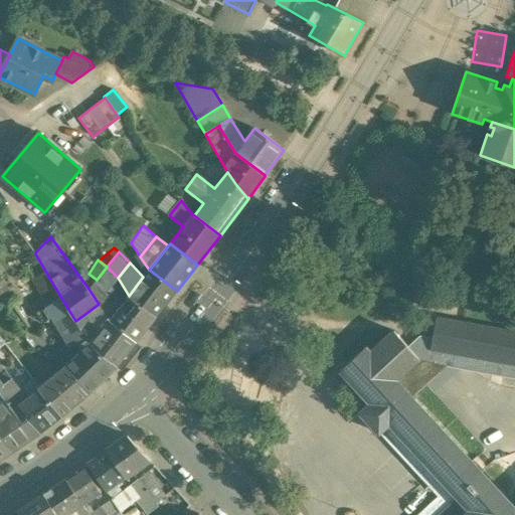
[(97,280),(94,283),(106,294),(111,288),(118,278),(107,267),(97,280)]
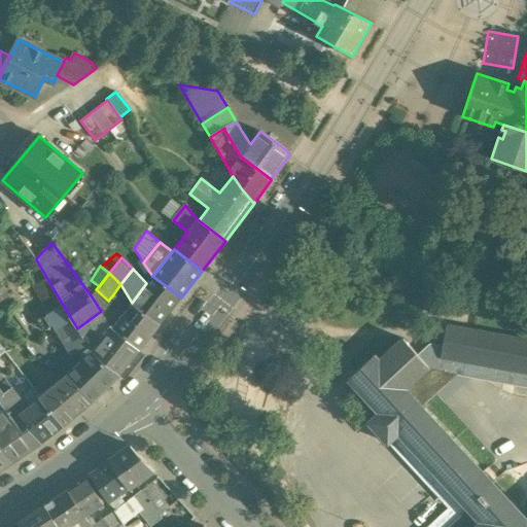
[(146,283),(132,303),(160,324),(181,297),(152,276),(146,283)]
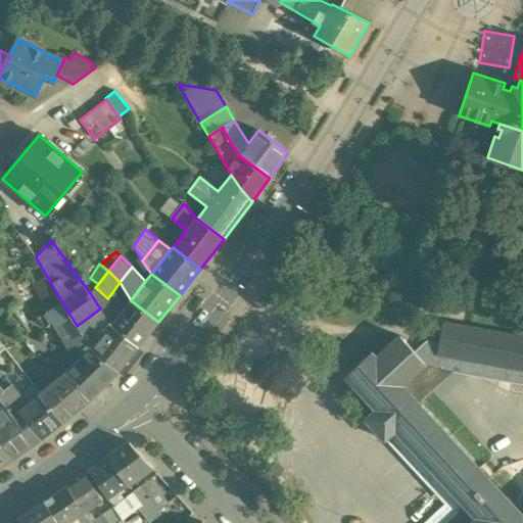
[(72,318),(47,277),(34,284),(43,300),(55,321),(58,325),(72,318)]
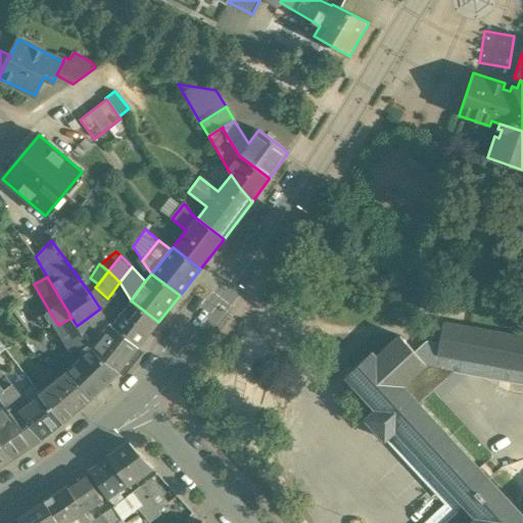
[(0,279),(0,298),(8,292),(0,279)]
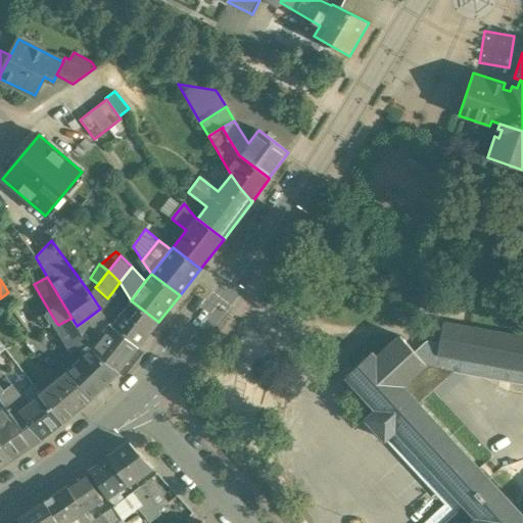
[(125,308),(112,292),(107,298),(95,287),(90,293),(100,308),(110,322),(109,323),(139,347),(158,322),(131,300),(125,308)]
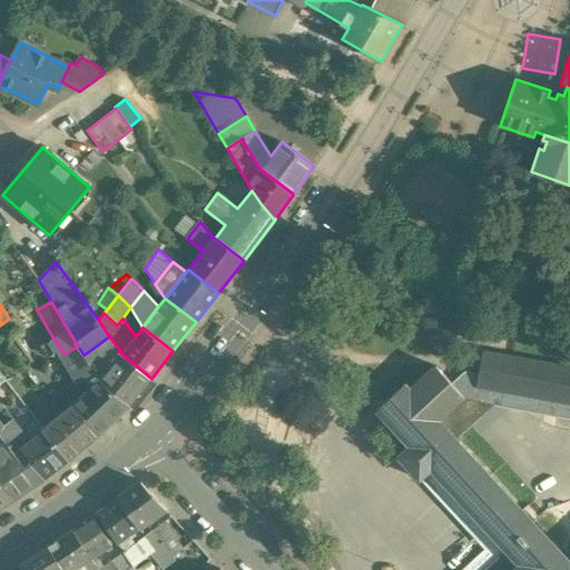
[(60,350),(47,327),(36,334),(49,356),(60,350)]
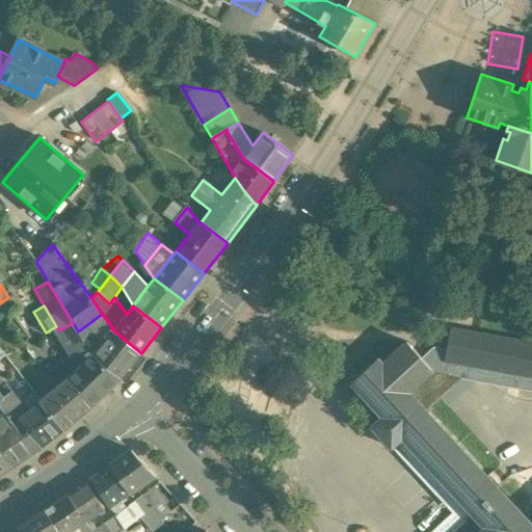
[(78,331),(73,323),(59,330),(58,331),(73,356),(82,356),(83,363),(68,378),(94,405),(121,379),(94,357),(91,354),(91,355),(78,333),(78,331)]
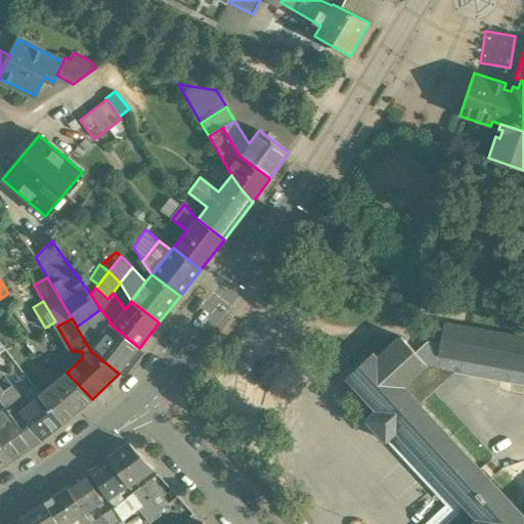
[(110,323),(99,337),(88,318),(77,326),(77,328),(90,350),(90,349),(92,352),(119,374),(139,348),(110,323)]
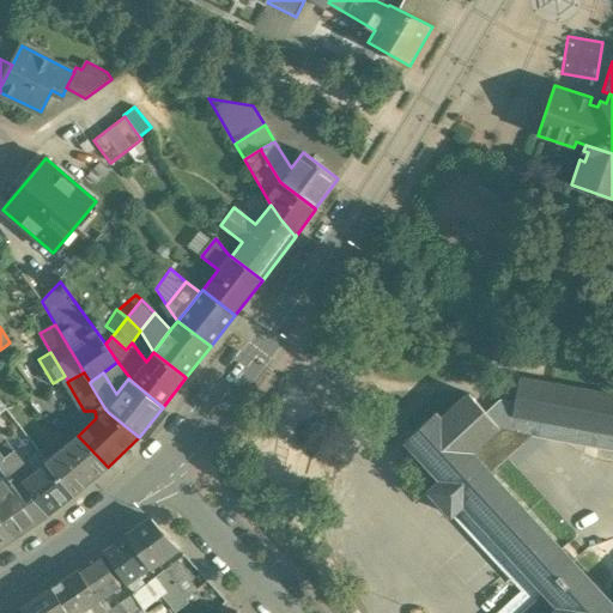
[(612,395),(520,378),(515,404),(513,416),(545,422),(541,436),(612,449),(612,395)]
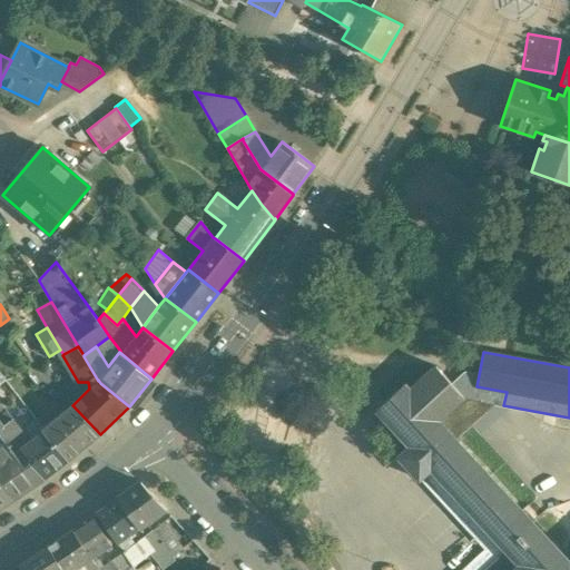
[(453,384),(436,366),(411,390),(405,384),(376,410),(410,446),(399,457),(419,479),(431,469),(504,549),(505,550),(484,569),(569,569),(569,562),(457,440),(503,405),(507,392),(477,386),(479,375),(465,373),(453,384)]
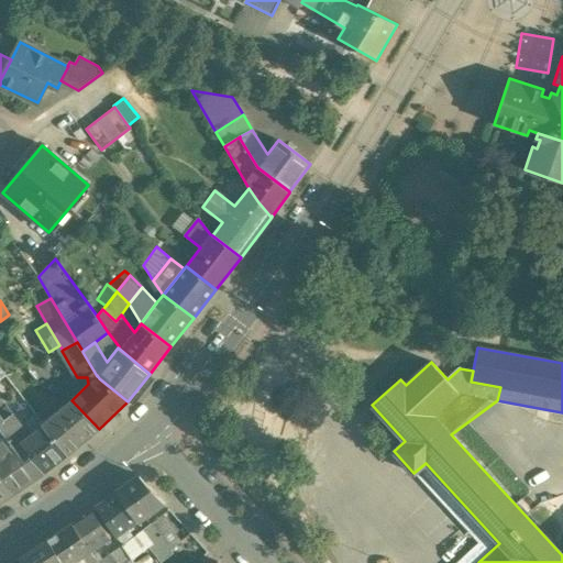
[(32,394),(21,381),(13,386),(24,400),(32,394)]
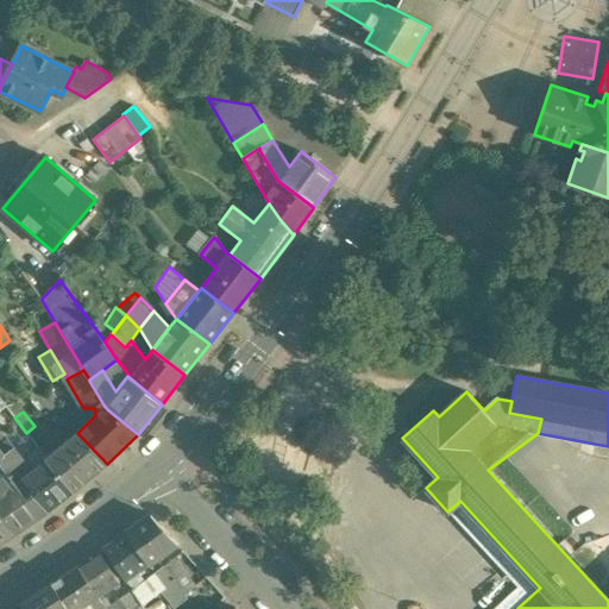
[(77,433),(46,459),(71,493),(107,464),(77,433)]
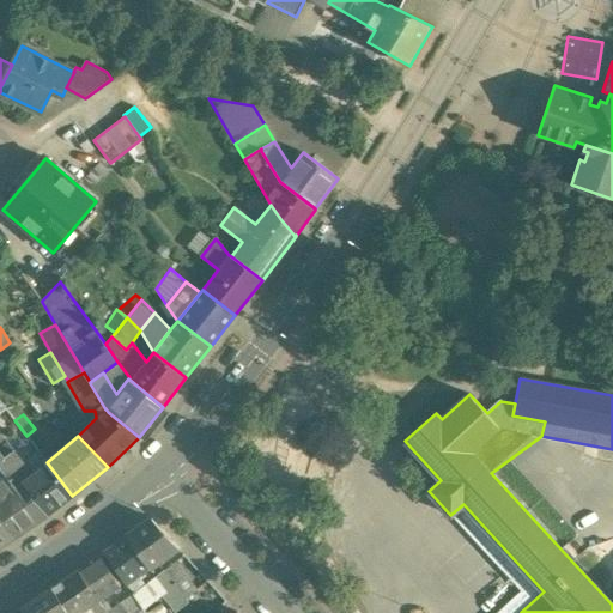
[(31,473),(7,442),(6,443),(0,448),(0,466),(4,473),(26,502),(32,497),(48,514),(72,496),(47,462),(31,473)]
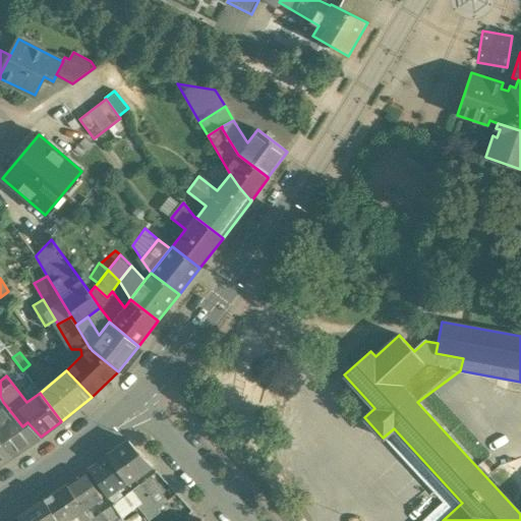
[(22,426),(3,402),(0,404),(0,442),(12,456),(41,437),(27,422),(22,426)]
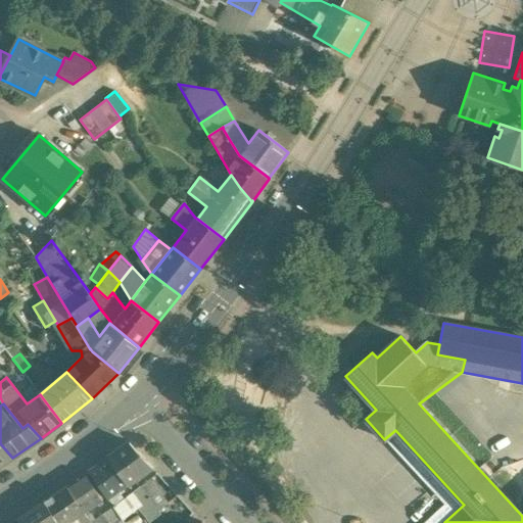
[(152,467),(130,442),(109,457),(129,484),(152,467)]
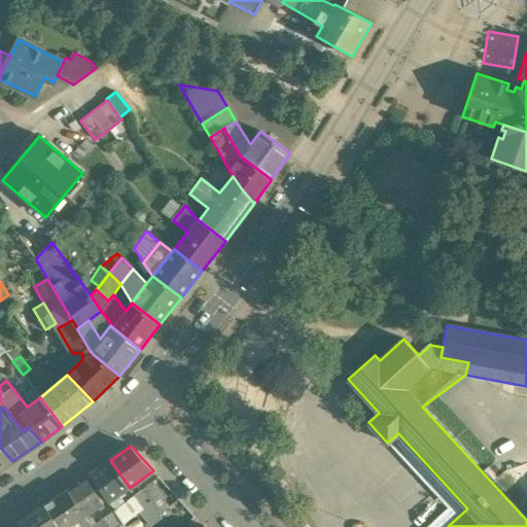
[(0,468),(12,461),(0,447),(0,468)]
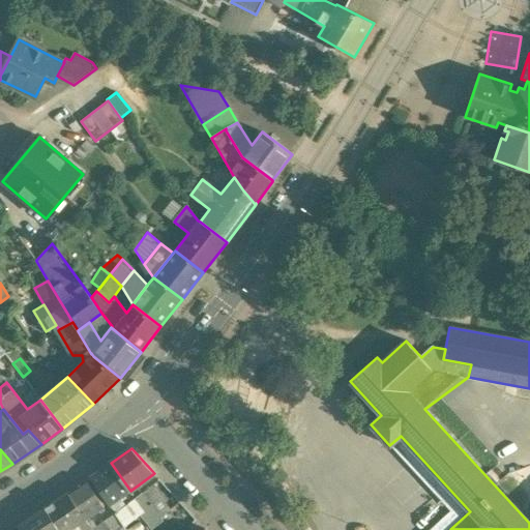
[(130,491),(111,463),(91,477),(110,505),(130,491)]
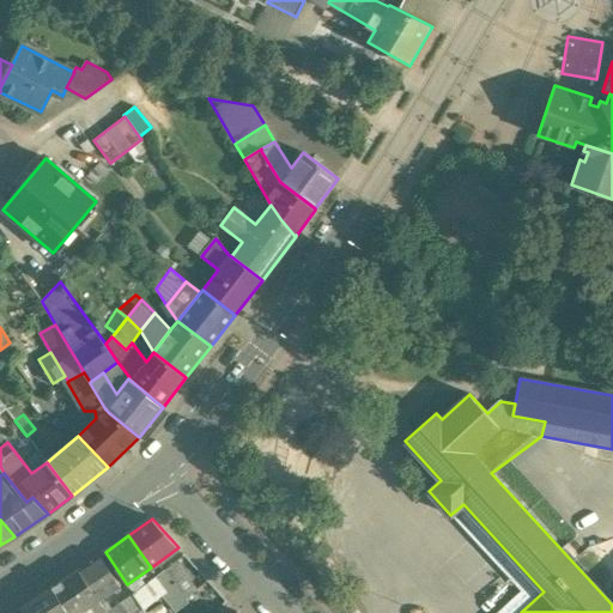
[(99,556),(78,569),(99,600),(120,586),(99,556)]
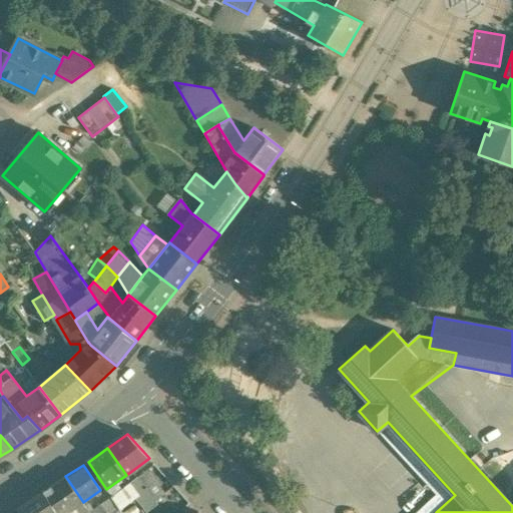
[(147,489),(146,490),(155,501),(163,494),(145,472),(137,478),(147,489)]
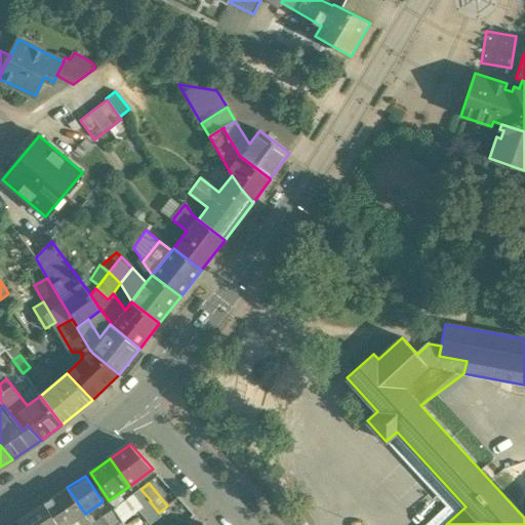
[(85,514),(67,487),(47,500),(44,502),(58,524),(67,524),(77,519),(85,514)]
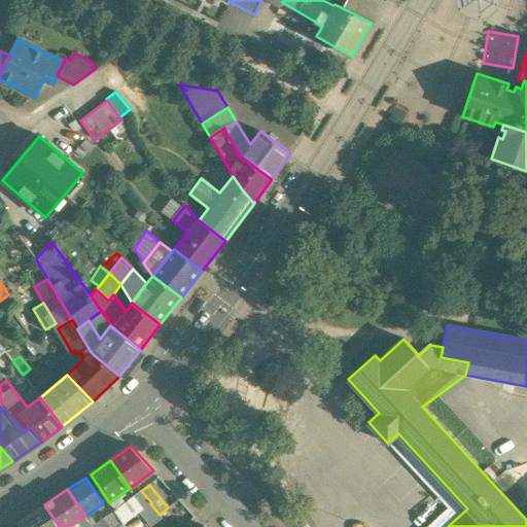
[(141,491),(130,499),(140,511),(150,503),(151,502),(141,491)]
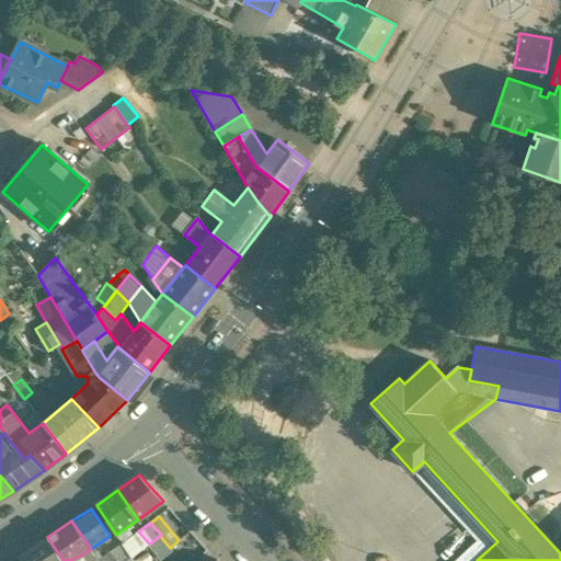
[(138,531),(122,544),(130,557),(148,545),(149,544),(138,531)]
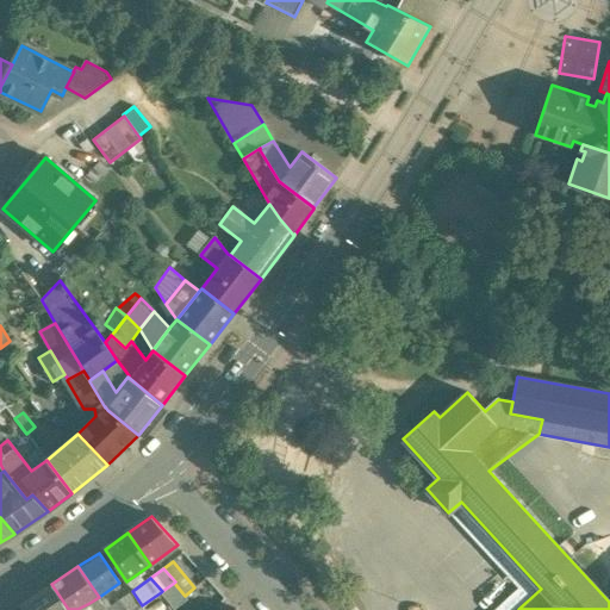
[(187,599),(185,596),(174,583),(162,591),(161,592),(175,609),(187,599)]
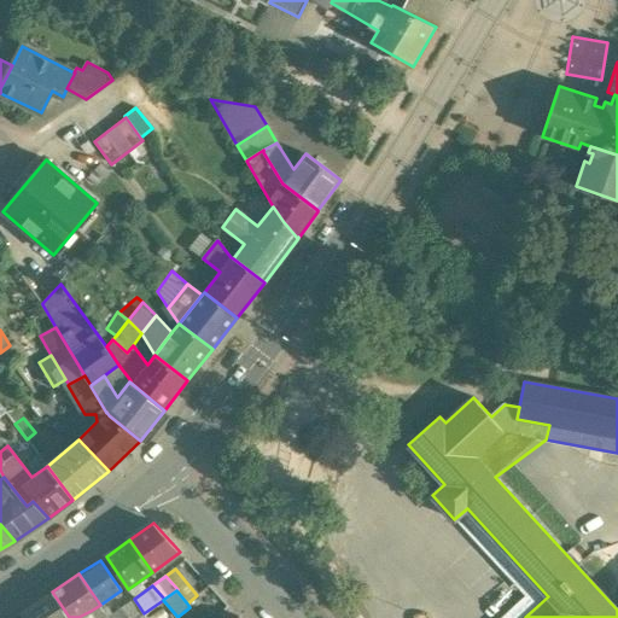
[(69,617),(52,592),(22,612),(25,617),(69,617)]
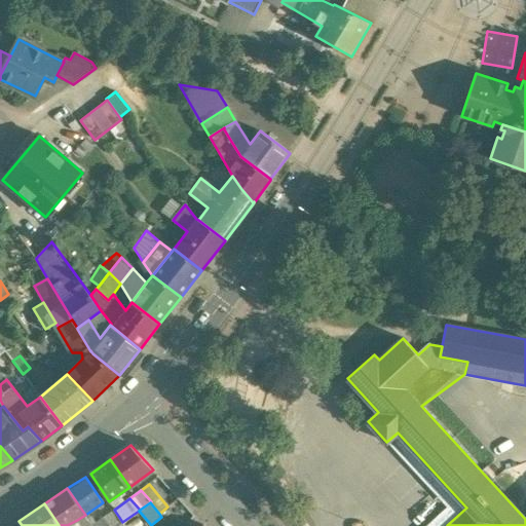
[(86,525),(91,523),(85,515),(77,520),(81,525),(86,525)]
